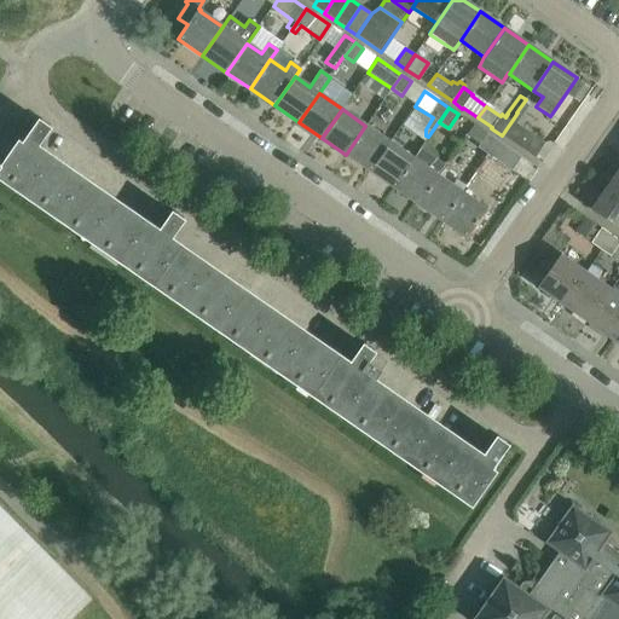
[(521,116),(518,113),(502,136),(534,158),(545,144),(516,125),(521,116)]
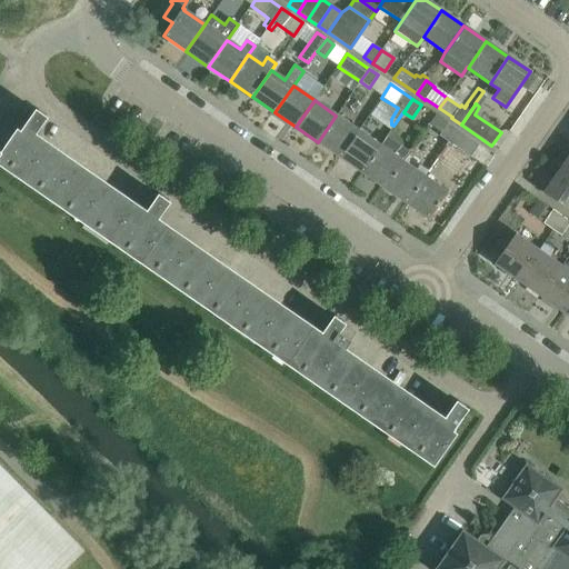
[(0,167),(432,467),(456,433),(451,431),(467,409),(466,408),(466,407),(458,401),(457,402),(456,401),(439,421),(340,355),(350,341),(349,341),(356,332),(343,325),(345,325),(342,323),(343,321),(336,316),(335,318),(333,317),(318,339),(153,225),(168,202),(167,201),(169,200),(160,195),(159,196),(158,196),(142,217),(31,140),(46,118),(45,117),(46,116),(38,109),(37,111),(36,110),(20,132),(16,129),(12,135),(0,151),(0,167)]
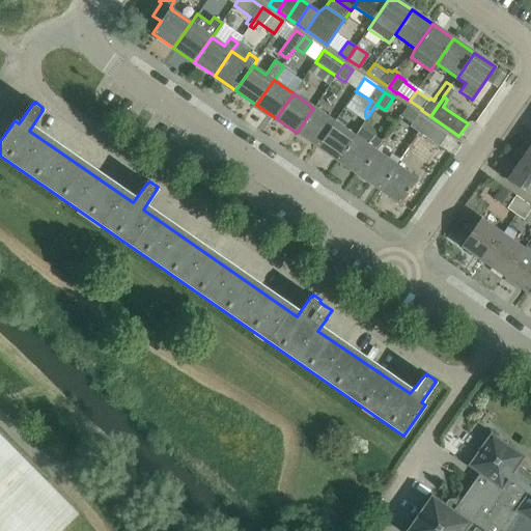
[(313,108),(297,133),(317,147),(334,122),(313,108)]
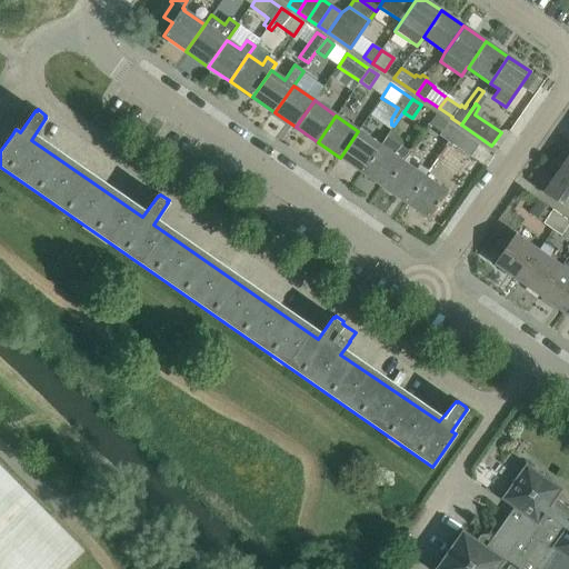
[(446,147),(458,130),(448,123),(439,136),(448,142),(445,146),(446,147)]
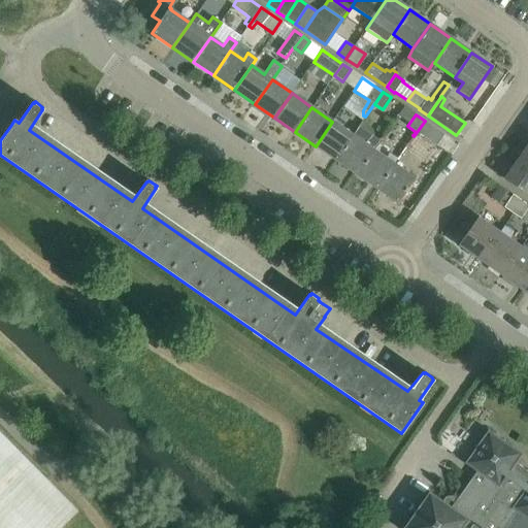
[(425,121),(414,136),(417,138),(420,134),(436,146),(444,134),(425,121)]
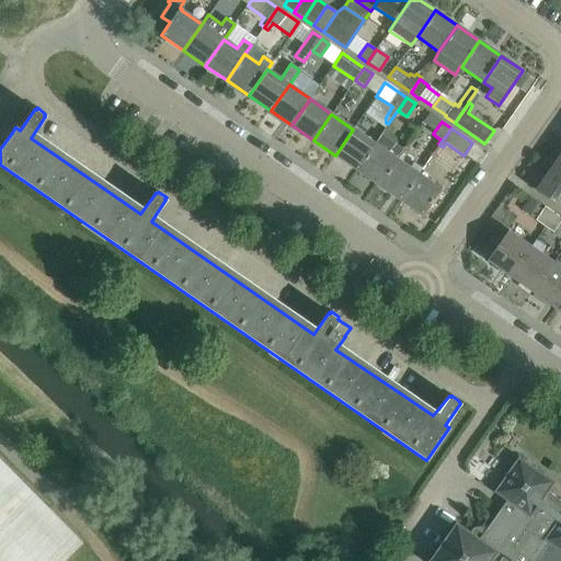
[(353,129),(335,156),(356,170),(375,144),(353,129)]
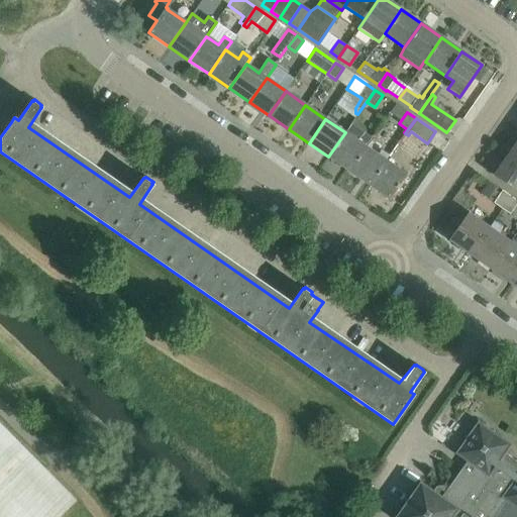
[(345,132),(328,157),(348,171),(366,146),(345,132)]
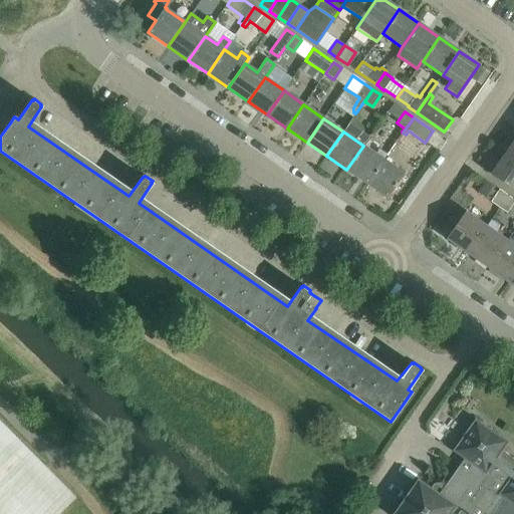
[(513,141),(505,154),(513,159),(513,141)]
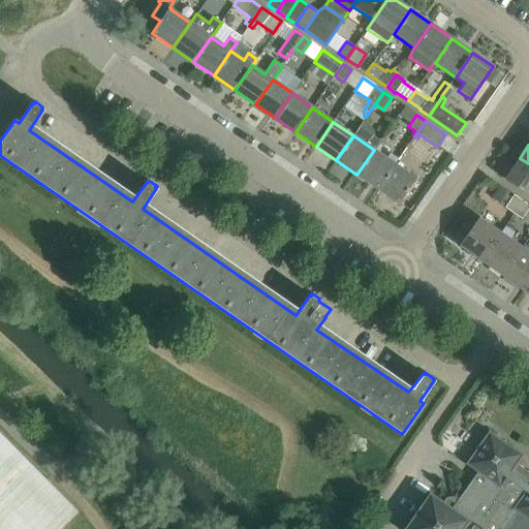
[(374,150),(356,175),(377,189),(395,164),(394,164),(397,159),(390,154),(386,158),(374,150)]
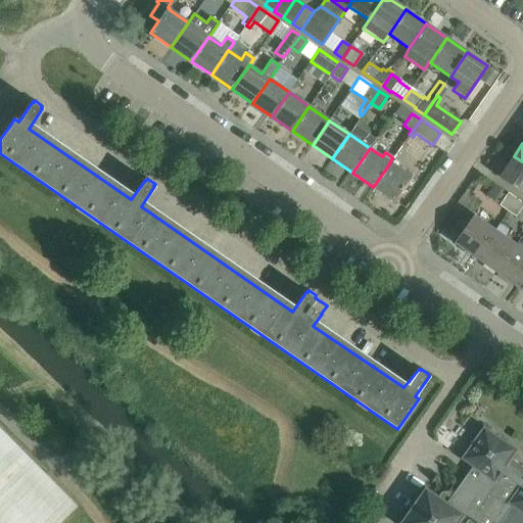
[(522,193),(522,161),(514,156),(500,178),(522,194),(522,193)]
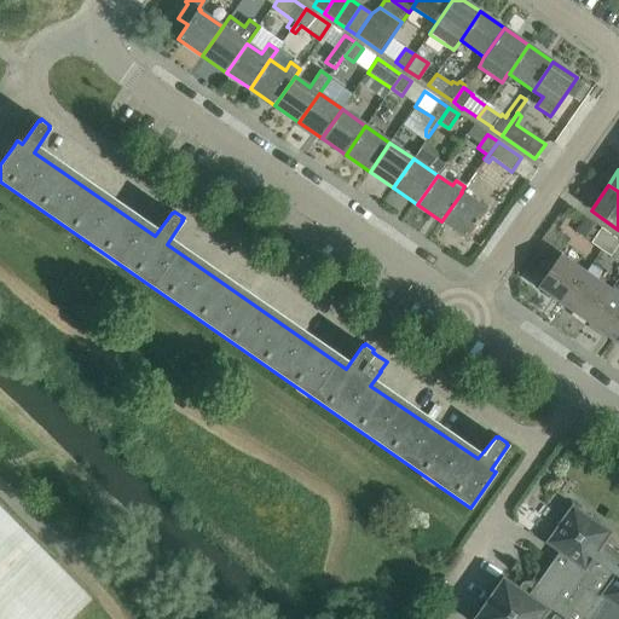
[(462,192),(441,221),(466,238),(486,209),(462,192)]
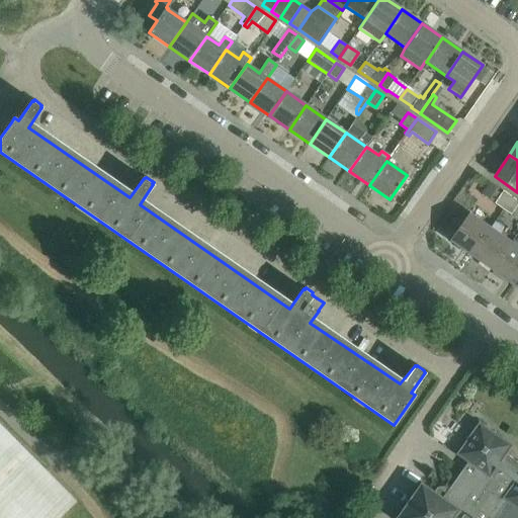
[(517,201),(503,191),(494,203),(511,214),(517,203),(517,201)]
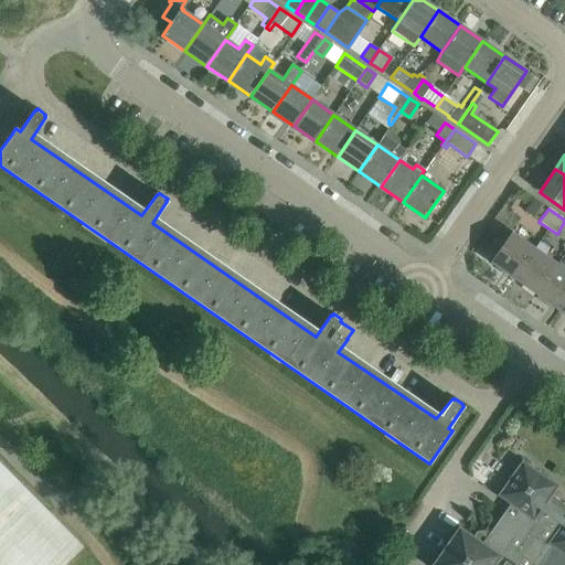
[(513,278),(534,248),(511,233),(490,262),(513,278)]
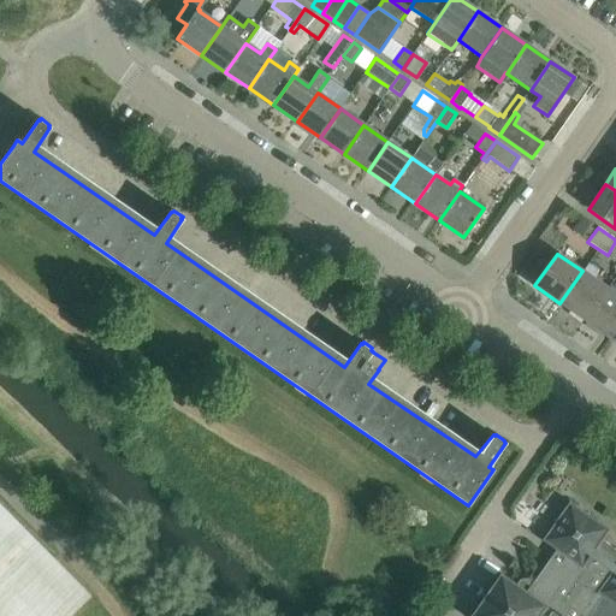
[(606,289),(582,271),(560,303),(585,320),(606,289)]
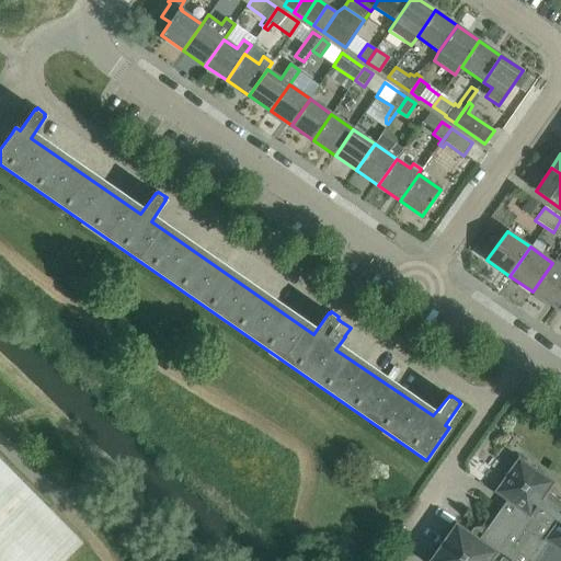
[(560,298),(560,267),(552,263),(533,292),(554,308),(560,298)]
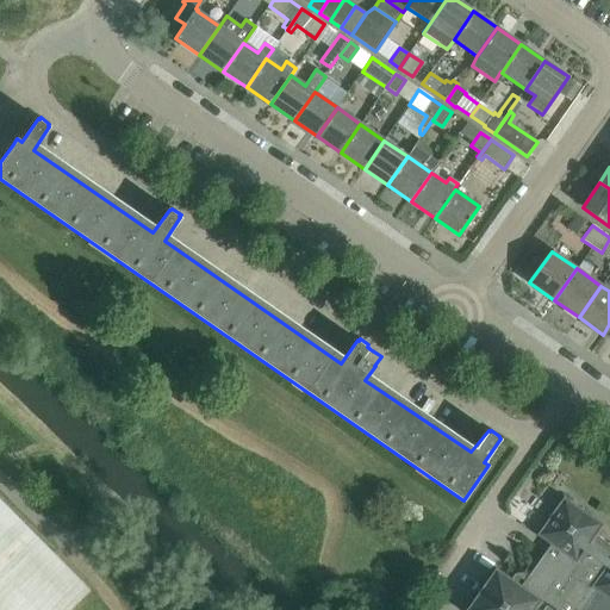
[(551,515),(552,516),(537,535),(555,548),(549,555),(546,553),(521,587),(496,570),(466,609),(609,609),(609,545),(593,534),(601,524),(582,511),(582,510),(564,497),(551,515)]
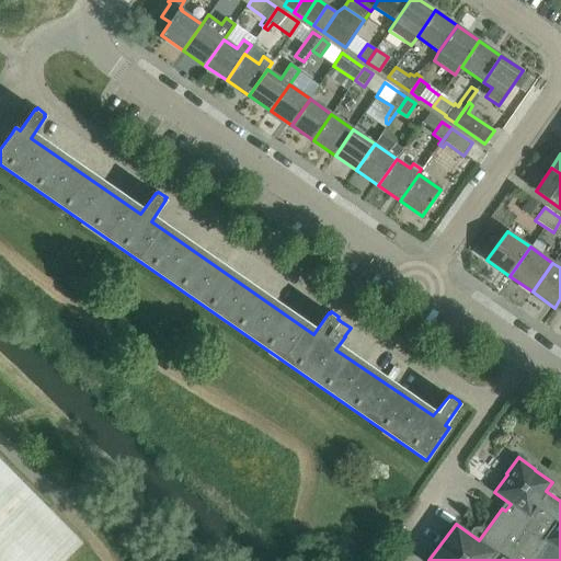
[(0,460),(0,560),(64,560),(82,544),(0,460)]
